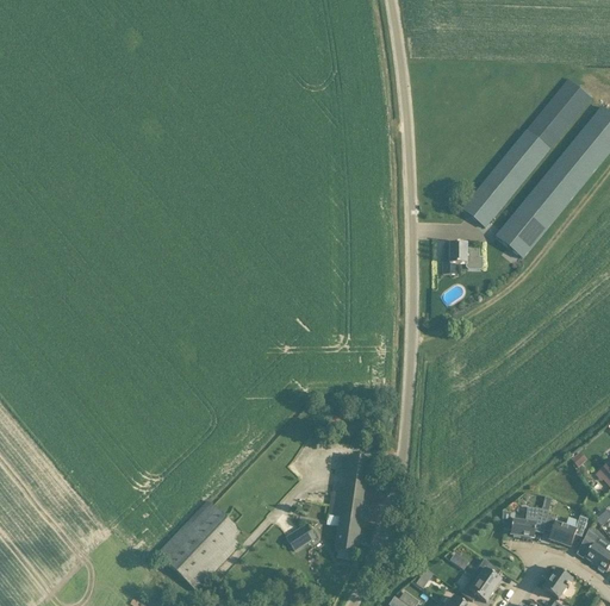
[(568,77),(462,207),(485,226),(485,225),(592,95),(568,77)]
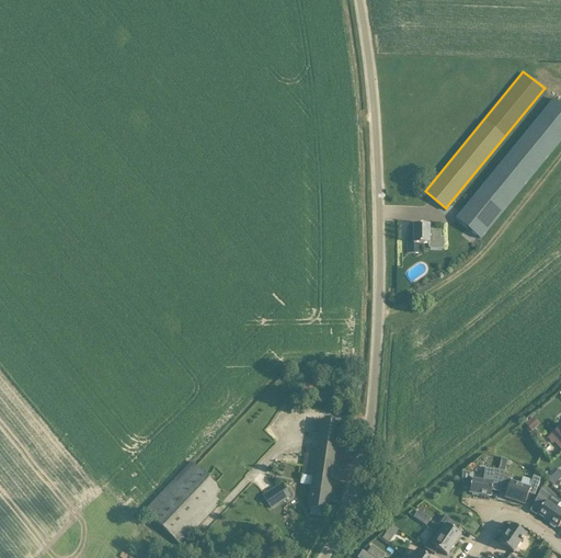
[(457,215),(456,216),(481,236),(560,137),(560,102),(553,97),(457,215)]
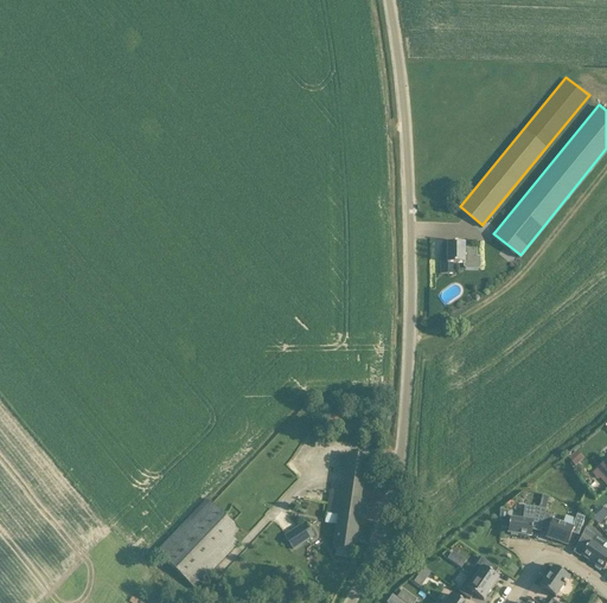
[(465,241),(448,241),(448,242),(442,242),(442,255),(441,256),(441,271),(455,271),(455,261),(465,261),(465,255),(477,255),(477,247),(465,245),(465,241)]
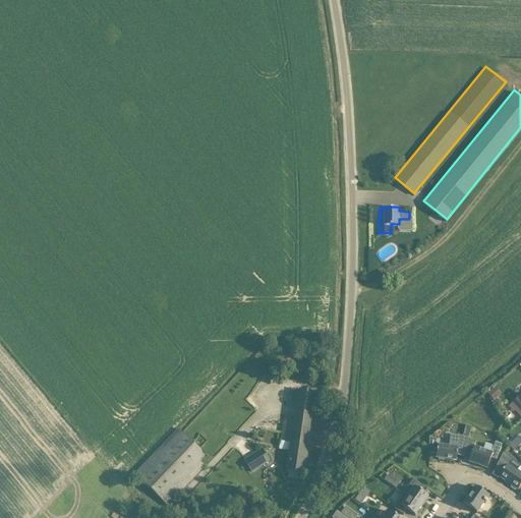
[(286,470),(288,470),(287,475),(301,477),(302,472),(304,473),(316,391),(298,388),(293,420),(283,419),(280,439),(290,441),(286,470)]
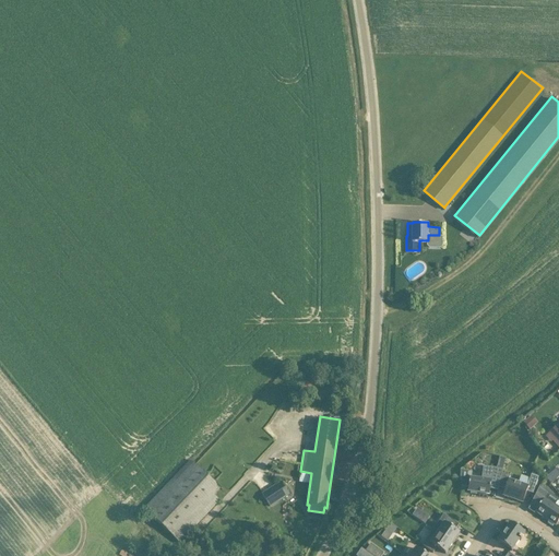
[(558,421),(545,433),(550,439),(552,438),(558,446),(558,421)]
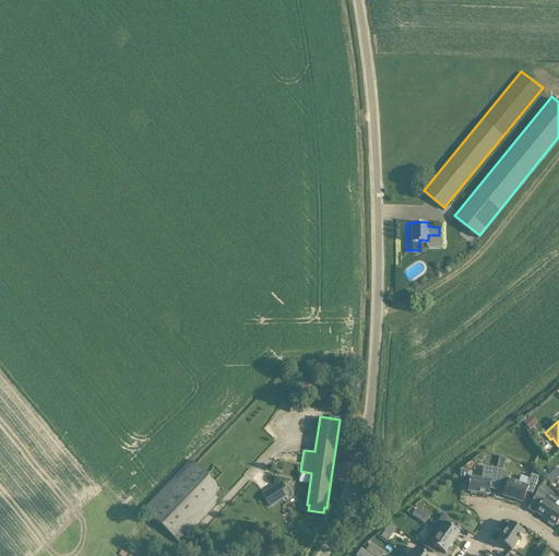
[(190,458),(144,507),(179,541),(193,525),(219,498),(215,493),(222,486),(198,464),(190,458)]
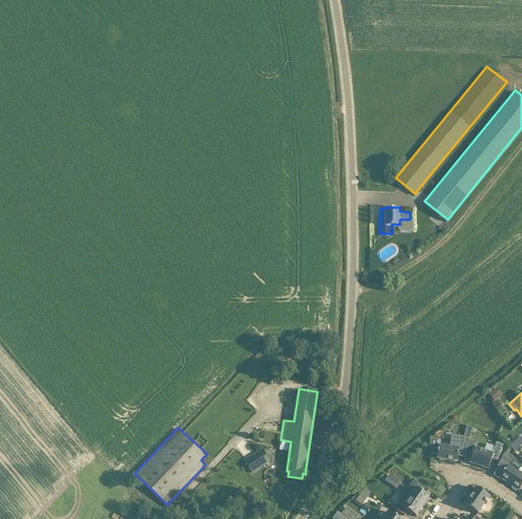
[(465,453),(470,436),(469,436),(463,434),(452,432),(450,445),(438,444),(437,456),(439,457),(439,458),(445,459),(445,457),(457,459),(458,452),(465,453)]
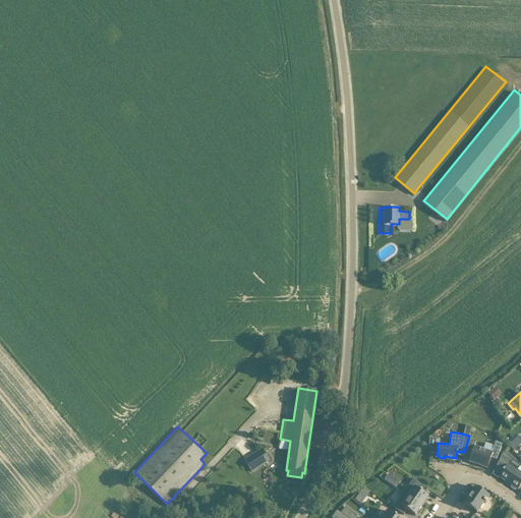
[(493,452),(476,445),(470,460),(487,467),(491,457),(498,459),(504,445),(498,442),(493,452)]
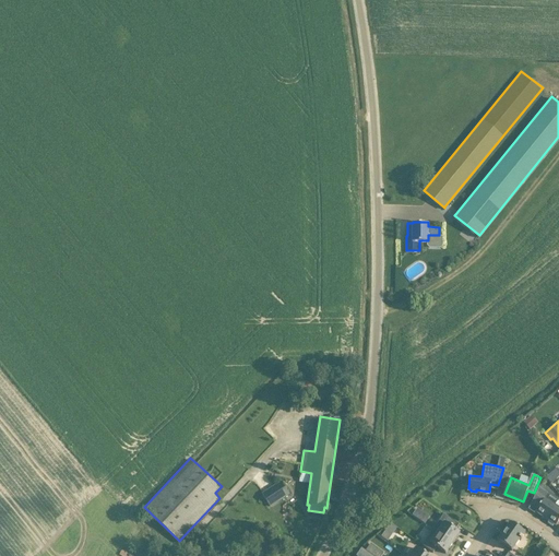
[(281,478),(274,483),(283,497),(289,492),(281,478)]
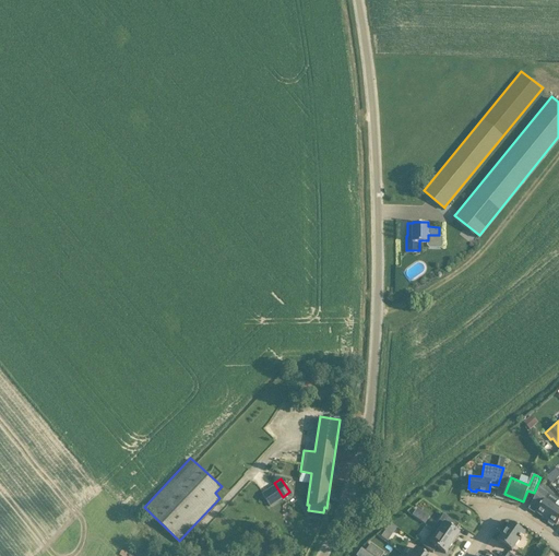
[(540,503),(536,509),(549,518),(548,520),(552,523),(554,522),(556,523),(558,518),(558,506),(545,497),(549,491),(540,484),(533,497),(540,503)]
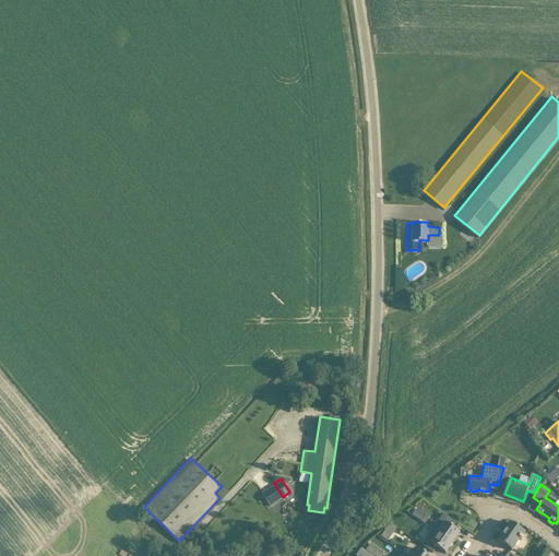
[(444,512),(433,528),(438,530),(453,541),(460,531),(455,528),(459,522),(448,515),(444,512)]
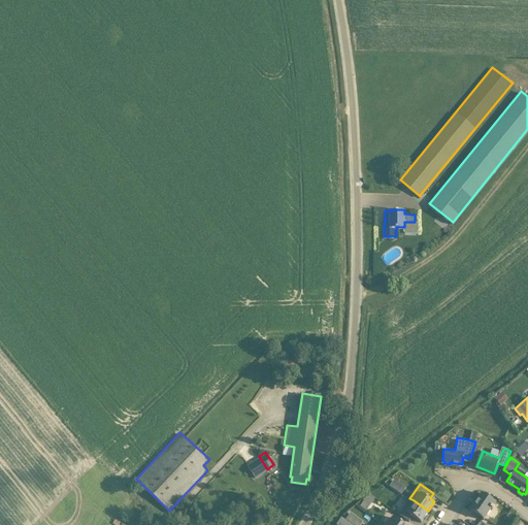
[(484,518),(493,504),(492,503),(494,500),(487,495),(482,492),(470,509),(484,518)]
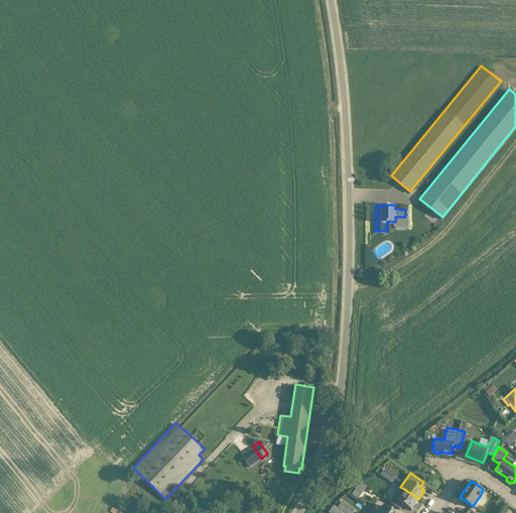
[(393,496),(390,501),(400,507),(403,503),(411,509),(418,499),(404,489),(400,487),(393,496)]
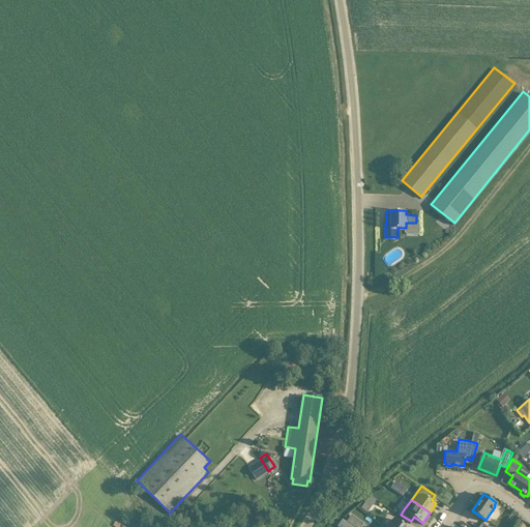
[(343,517),(337,525),(341,526),(357,526),(362,520),(350,511),(346,519),(343,517)]
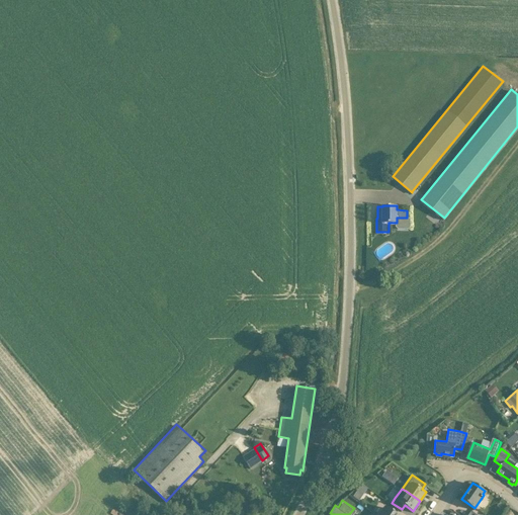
[(399,514),(385,505),(378,514),(399,514)]
